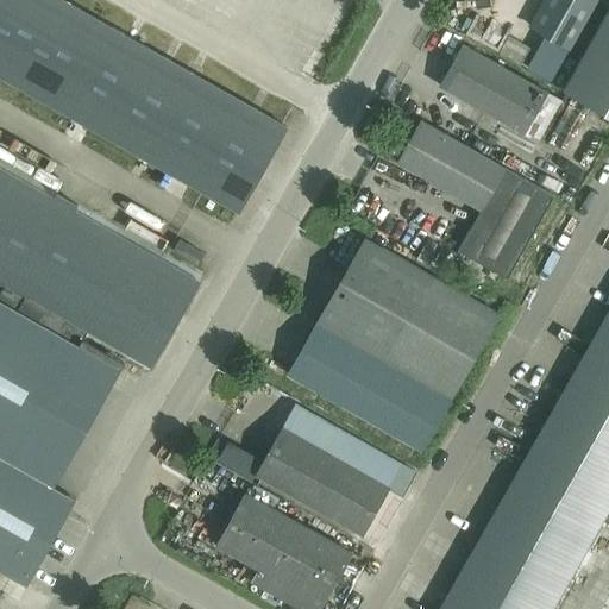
[(0,0),(0,76),(200,190),(238,211),(286,126),(280,124),(62,0),(0,0)]
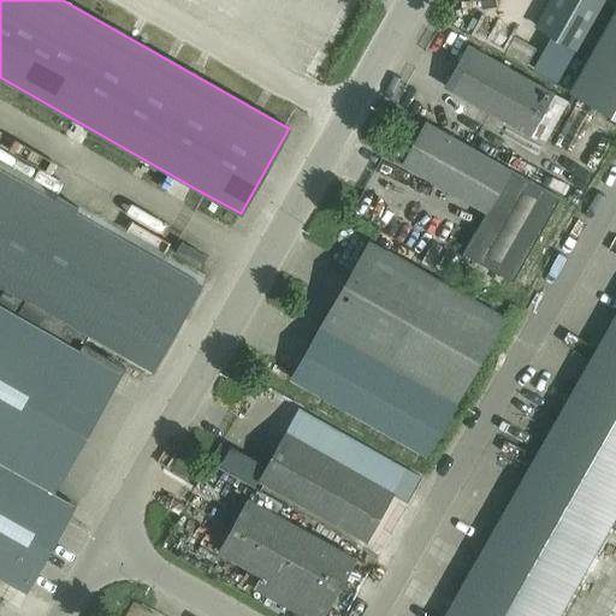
[(576,49),(604,0),(549,0),(535,25),(576,49)]
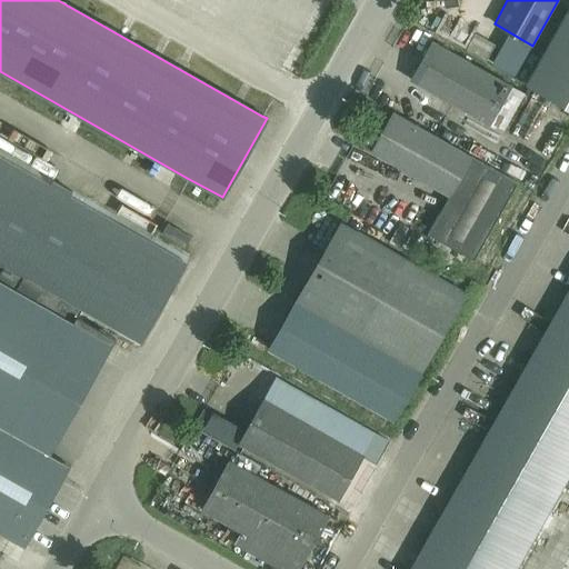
[(568,107),(568,3),(526,83),(568,107)]
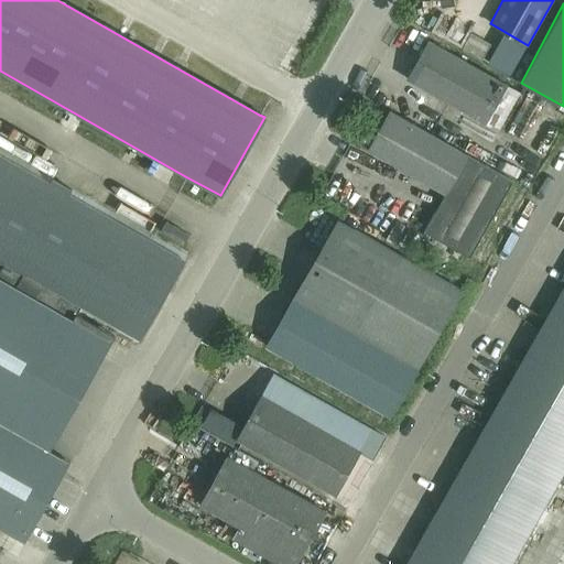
[(430,42),(408,79),(498,131),(520,93),(430,42)]
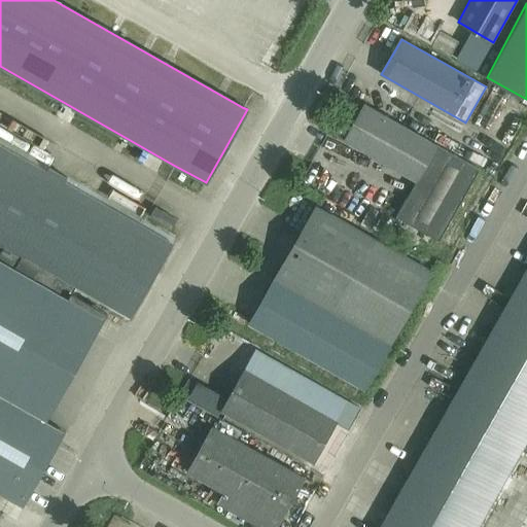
[(395,216),(438,241),(443,234),(479,169),(364,104),(344,140),(416,181),(395,216)]
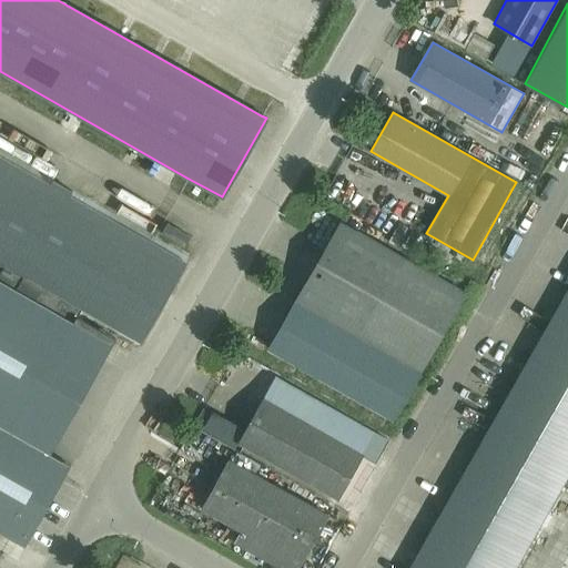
[(0,127),(0,139),(17,150),(22,141),(0,127)]
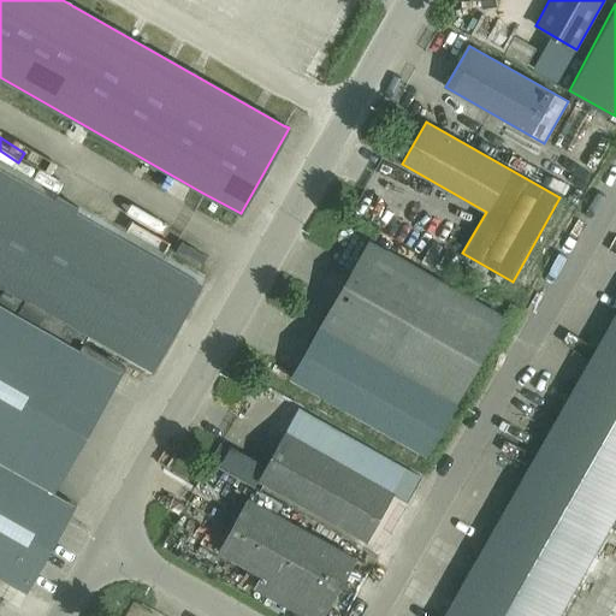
[(0,588),(6,592),(12,582),(27,591),(76,504),(12,468),(87,339),(150,375),(205,279),(167,258),(0,163),(0,588)]
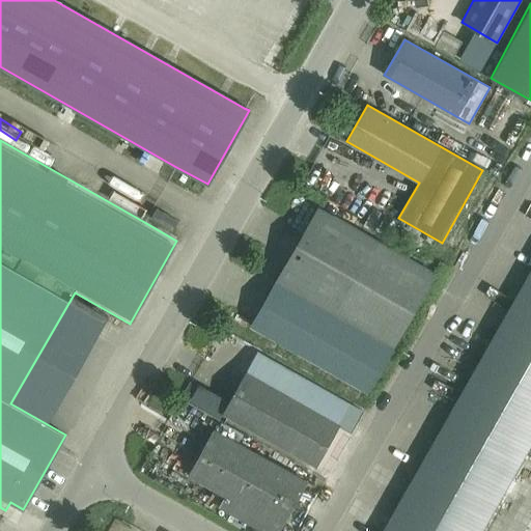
[(317,207),(277,280),(392,346),(434,274),(317,207)]
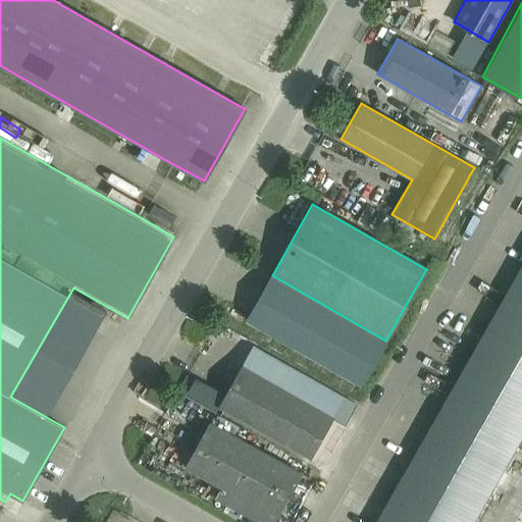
[(174,217),(153,205),(148,214),(169,226),(174,217)]
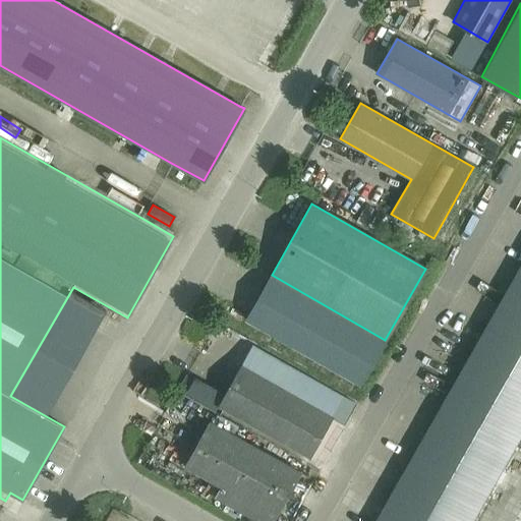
[(520,265),(433,419),(375,520),(471,520),(517,442),(520,444),(520,265)]
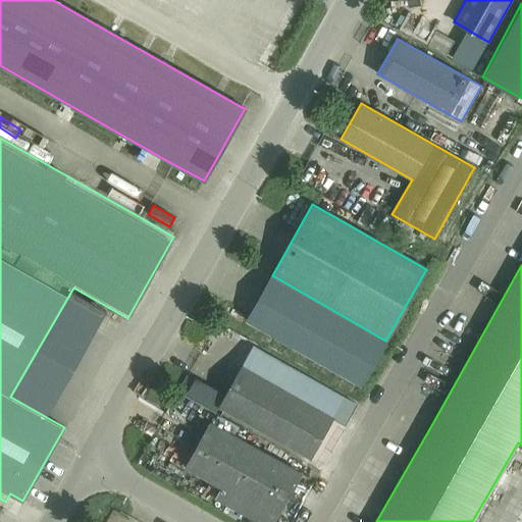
[(385,341),(272,275),(247,320),(361,385),(385,341)]
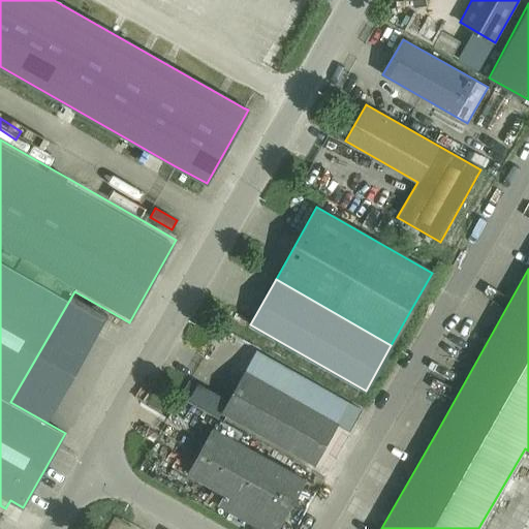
[(256,351),(222,412),(314,463),(337,423),(347,428),(359,409),(256,351)]
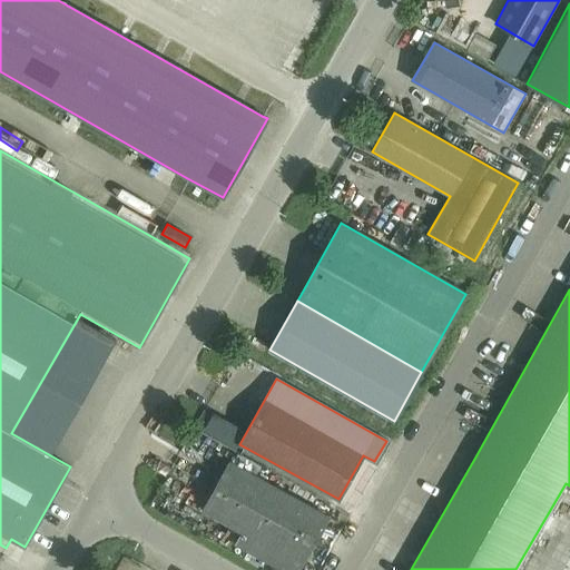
[(328,517),(229,461),(203,510),(242,532),(235,544),(255,556),(262,543),(301,566),(328,517)]
